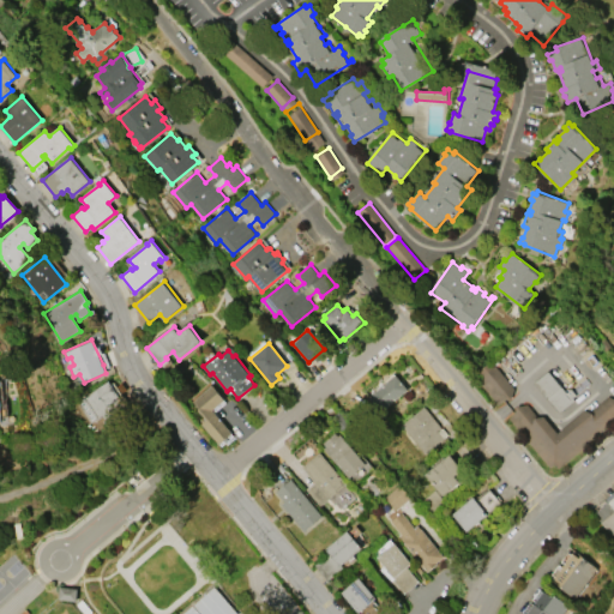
[(492,360),(513,389),(493,404),(471,375),(492,360)]
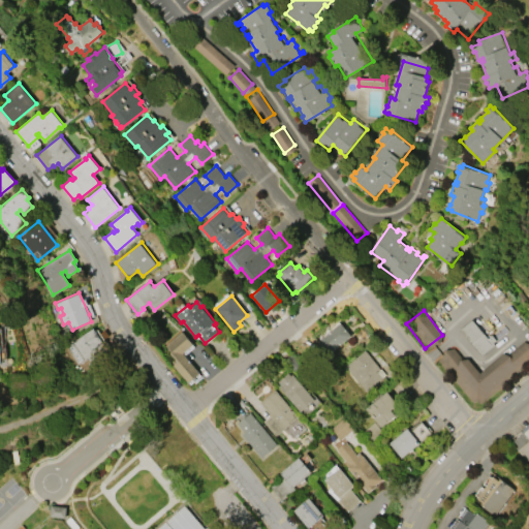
[(460,330),(473,320),(488,339),(493,335),(497,339),(493,342),(495,345),(480,356),(460,330)]
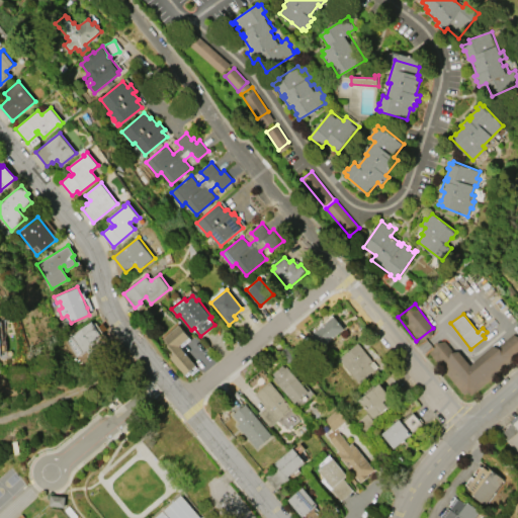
[(344,329),(322,346),(313,334),(335,317),(344,329)]
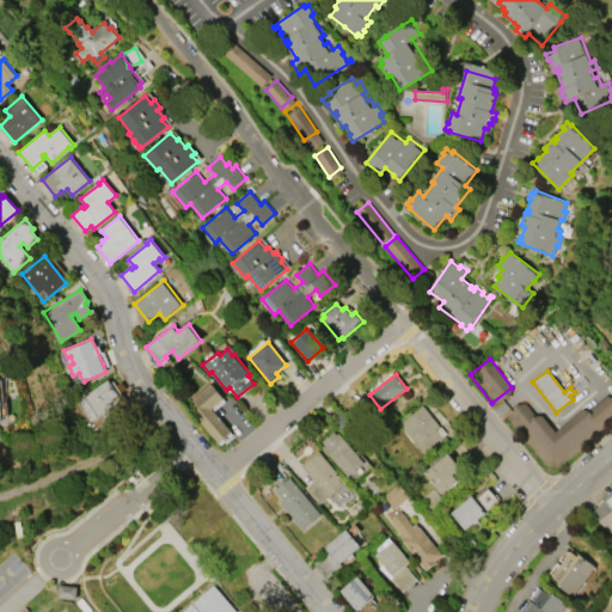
[(108,380),(128,410),(109,422),(103,415),(97,418),(97,417),(91,421),(78,401),(85,396),(108,380)]
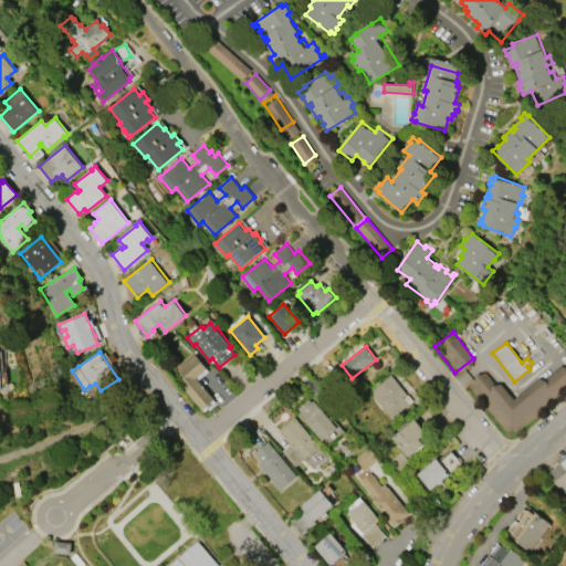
[(178,370),(197,355),(207,367),(196,377),(215,400),(202,410),(181,386),(186,381),(182,378),(184,377),(178,370)]
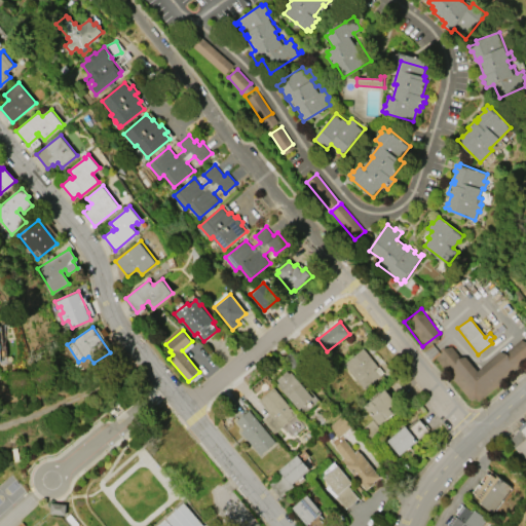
[(522,339),(525,343),(525,362),(476,403),(438,354),(450,344),(462,359),(465,355),(478,371),(501,351),(503,353),(522,339)]
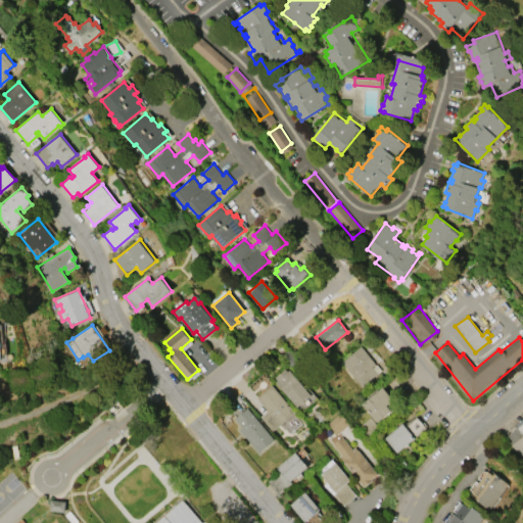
[(342,362),(361,346),(380,369),(362,385),(354,377),(350,380),(344,373),(348,369),(342,362)]
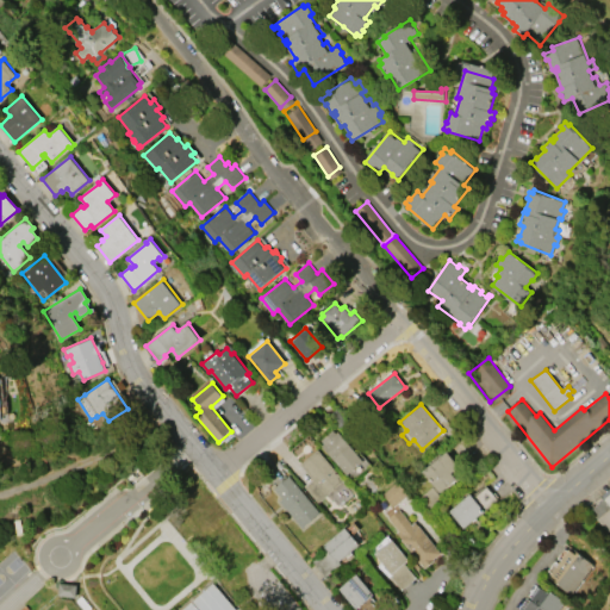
[(365,461),(348,475),(319,442),(336,428),(365,461)]
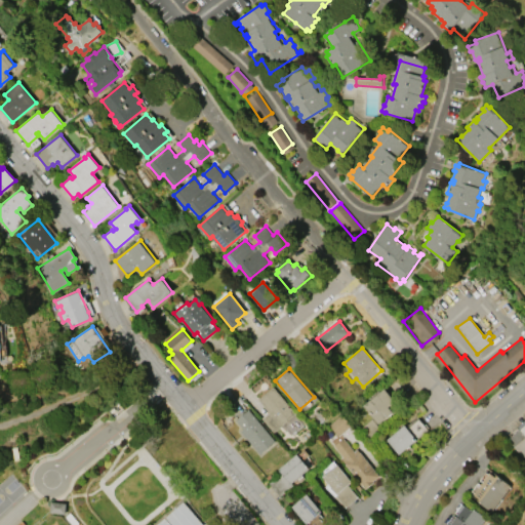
[(274,387),(296,414),(283,426),(280,422),(272,430),(264,418),(271,412),(258,399),(274,387)]
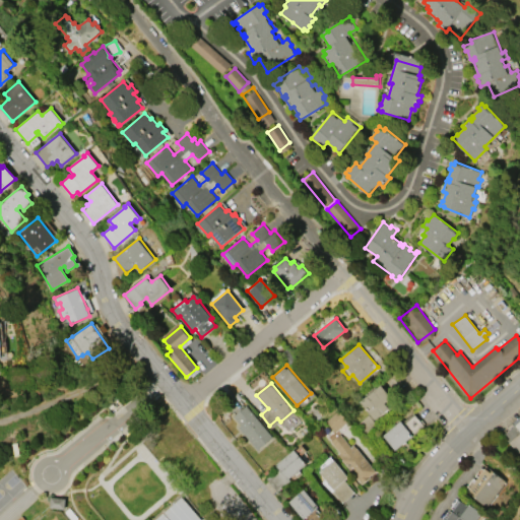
[(390,408),(375,419),(361,401),(382,385),(392,397),(385,402),(390,408)]
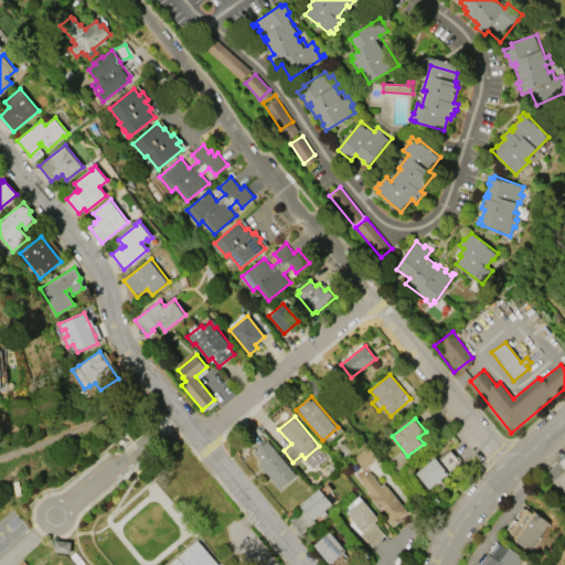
[(268,440),(295,471),(278,486),(263,468),(259,464),(262,461),(254,452),(268,440)]
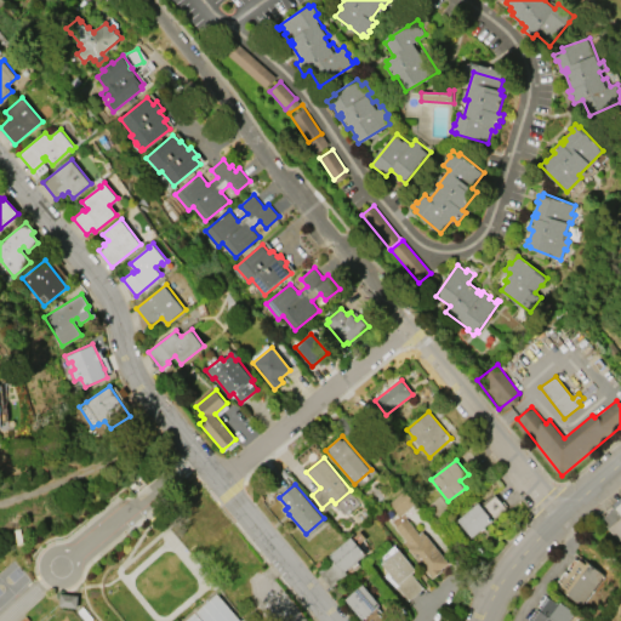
[(417,502),(400,517),(389,503),(406,490),(417,502)]
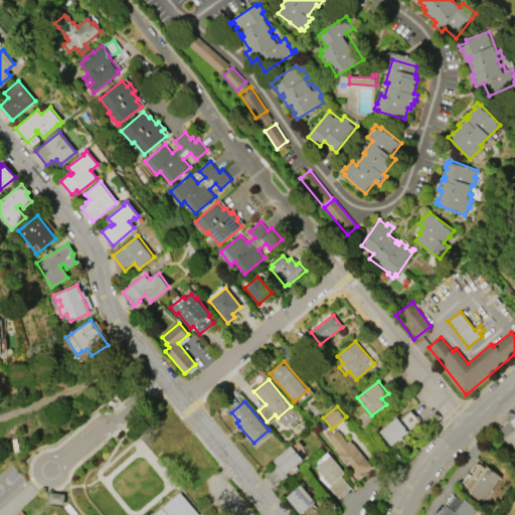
[(363,411),(373,423),(360,435),(350,422),(363,411)]
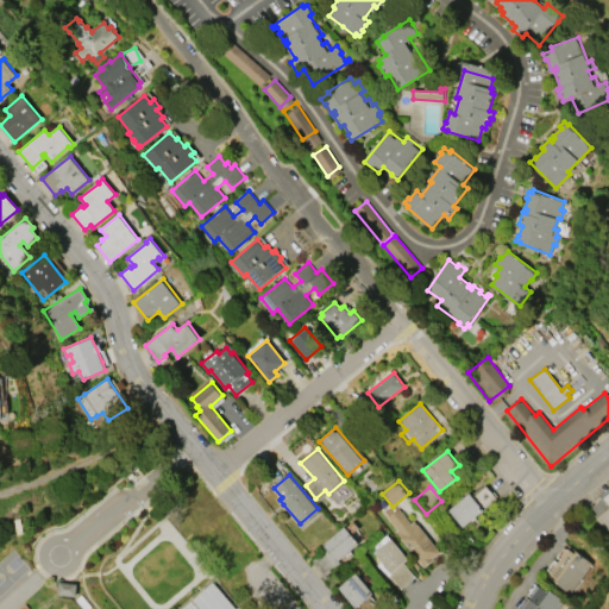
[(449,510),(470,493),(483,510),(463,527),(449,510)]
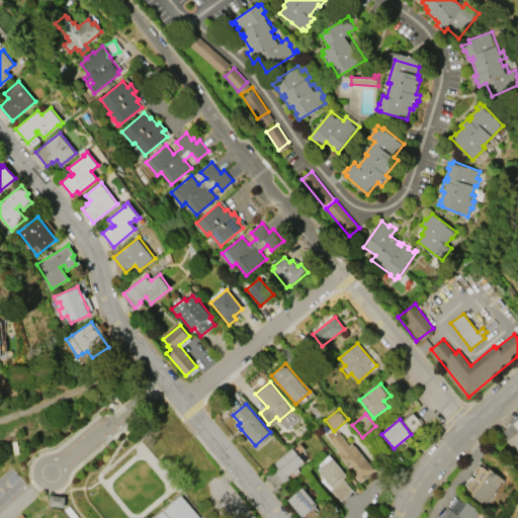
[(517,452),(517,453),(508,441),(509,440),(503,433),(517,420),(517,452)]
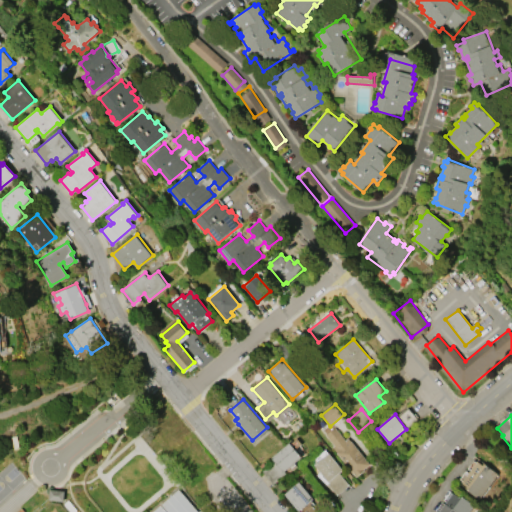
[(356,477),(333,447),(334,446),(325,435),(335,427),(347,443),(351,440),(370,464),(364,469),(364,470),(356,477)]
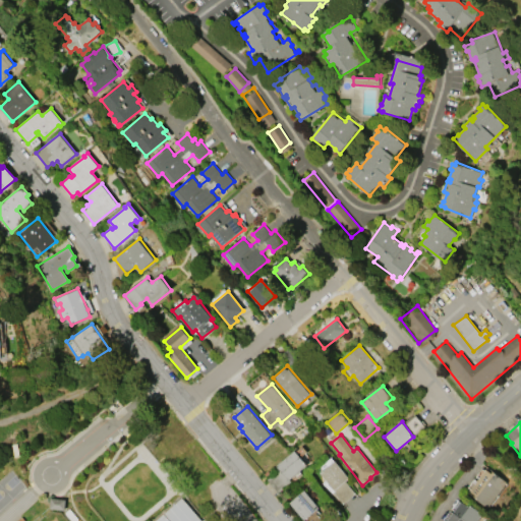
[(278,467),(296,452),(308,466),(291,481),(292,483),(280,494),(270,480),(281,470),(278,467)]
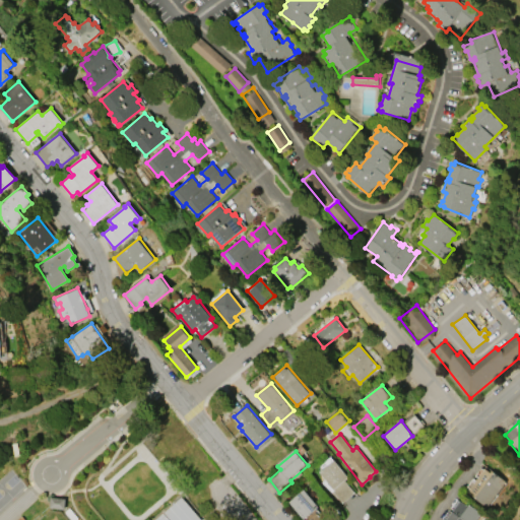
[(321,473),(335,461),(349,477),(334,491),(321,473)]
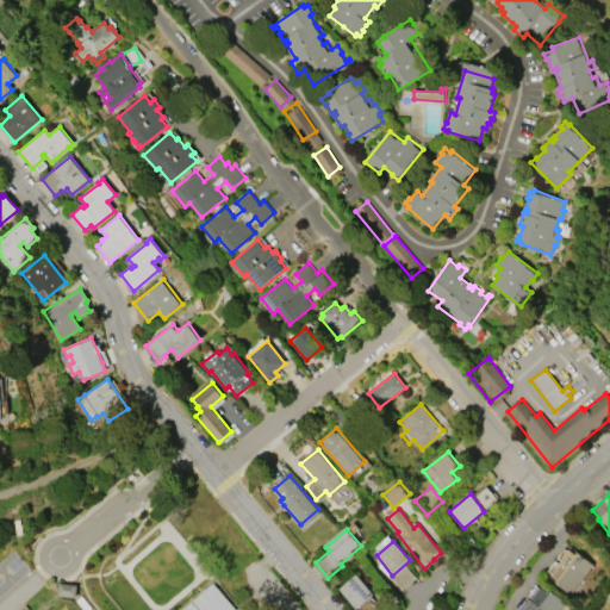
[(590,567),(570,595),(555,584),(558,582),(548,576),(566,551),(576,558),(576,556),(590,567)]
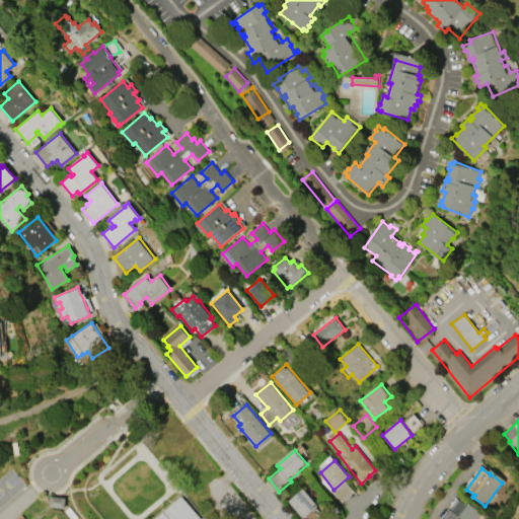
[(305,490),(319,506),(306,518),(304,518),(290,503),(305,490)]
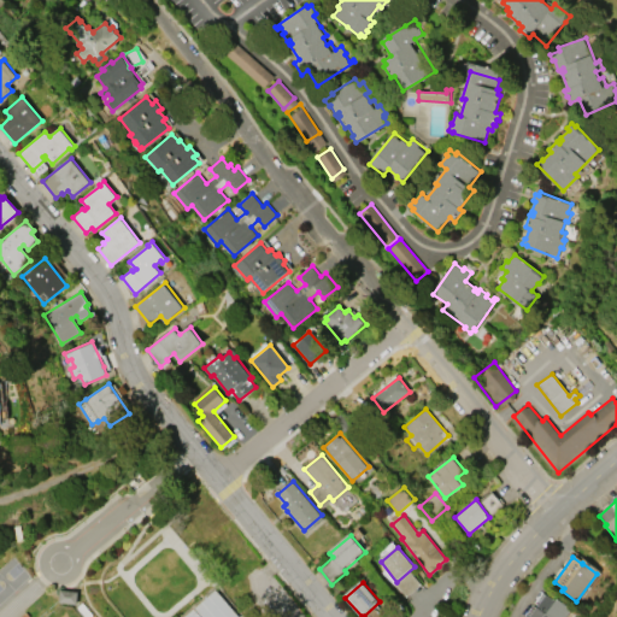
[(60,589),(78,592),(77,604),(59,603),(60,589)]
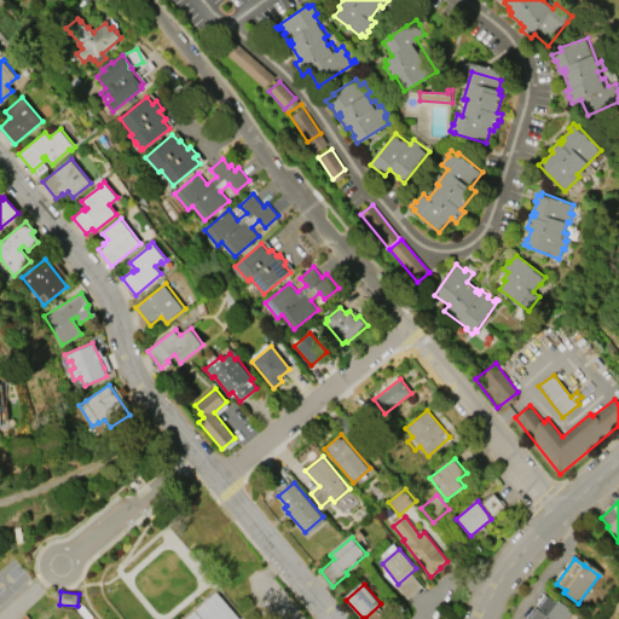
[(203,618),(196,609),(215,593),(238,618),(203,618)]
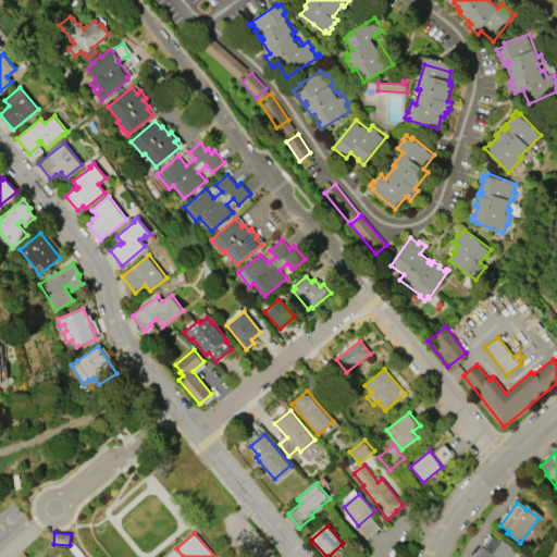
[(475,556),(493,536),(500,542),(503,540),(516,549),(509,556),(475,556)]
